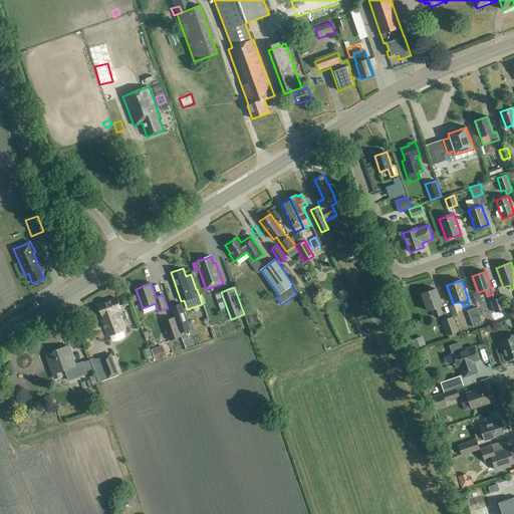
[(324,289),(319,292),(328,304),(332,302),(324,289)]
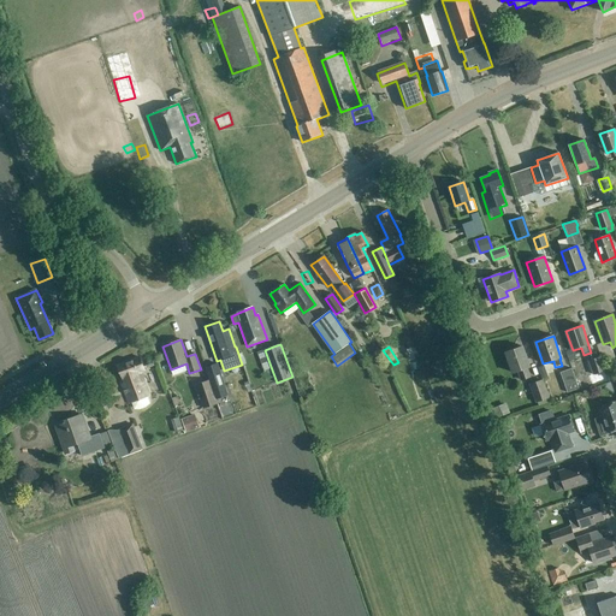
[(532,379),(528,368),(529,367),(522,347),(505,353),(513,373),(519,371),(521,383),(532,379)]
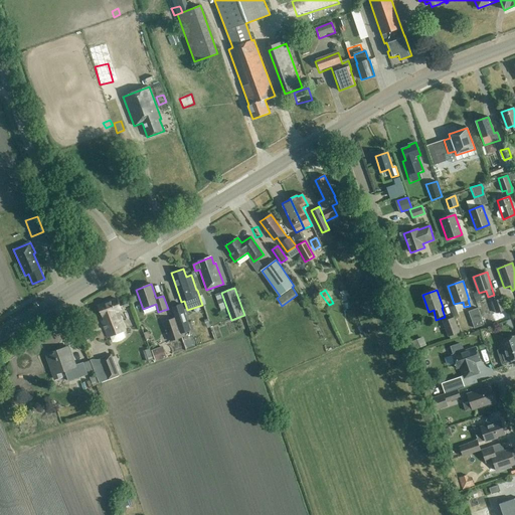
[(314,293),(311,298),(316,302),(320,297),(314,293)]
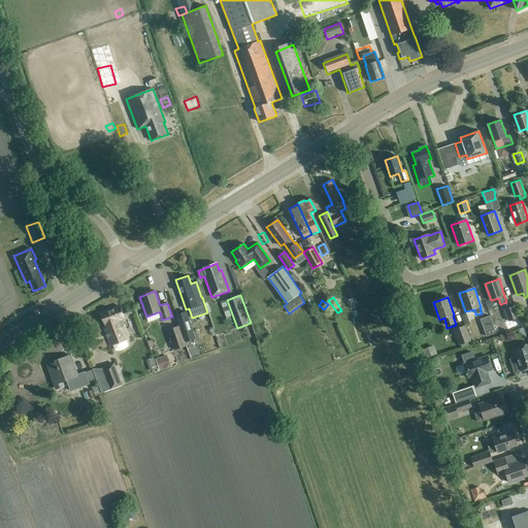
[(218,309),(216,304),(206,308),(208,314),(218,309)]
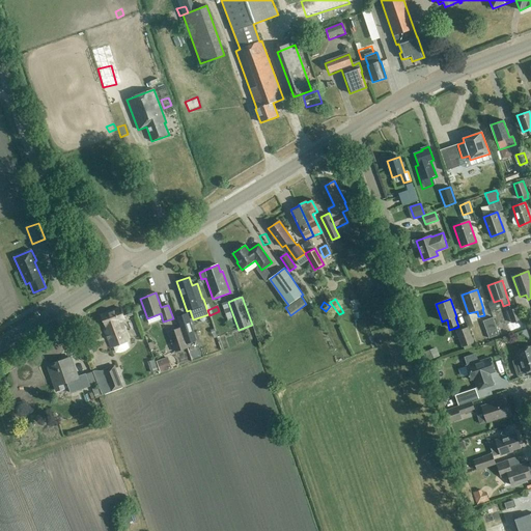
[(506,311),(510,323),(522,319),(518,307),(506,311)]
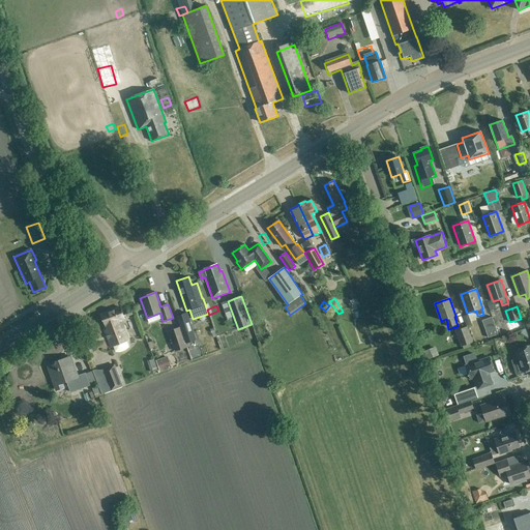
[(128,346),(127,343),(126,341),(128,340),(120,319),(123,318),(120,308),(101,315),(108,330),(105,331),(113,352),(120,352),(124,351),(128,346)]
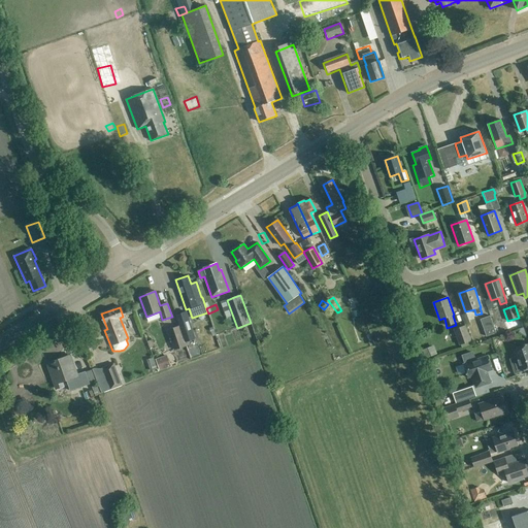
[(187,310),(175,315),(185,342),(196,339),(187,310)]
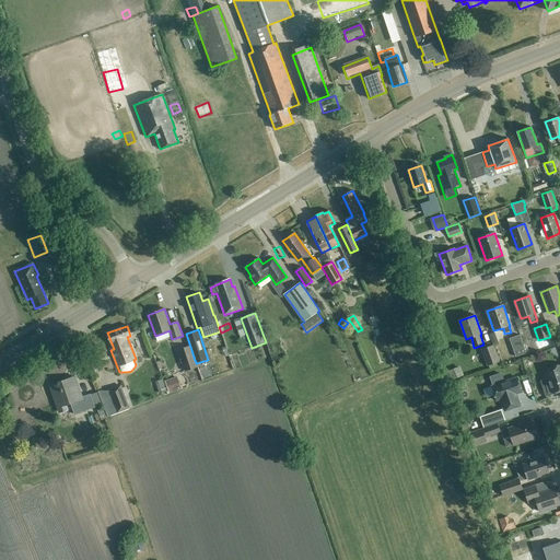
[(509,338),(513,350),(515,357),(526,353),(518,335),(509,338)]
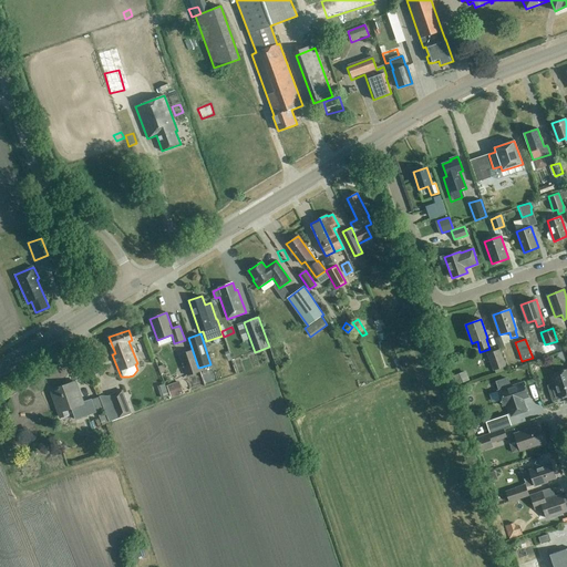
[(486,353),(492,370),(505,366),(500,349),(486,353)]
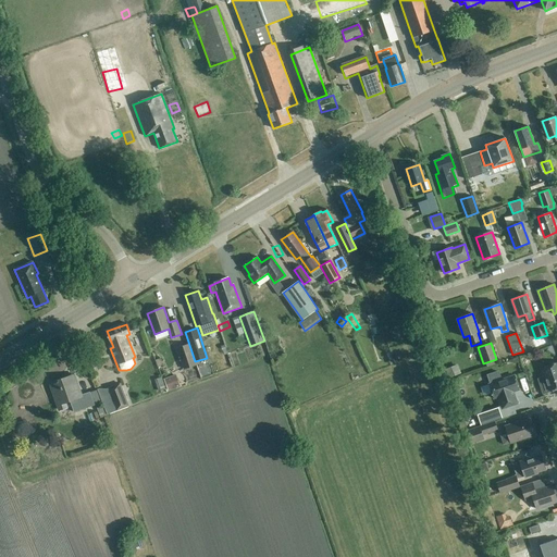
[(176,348),(184,369),(196,364),(188,344),(176,348)]
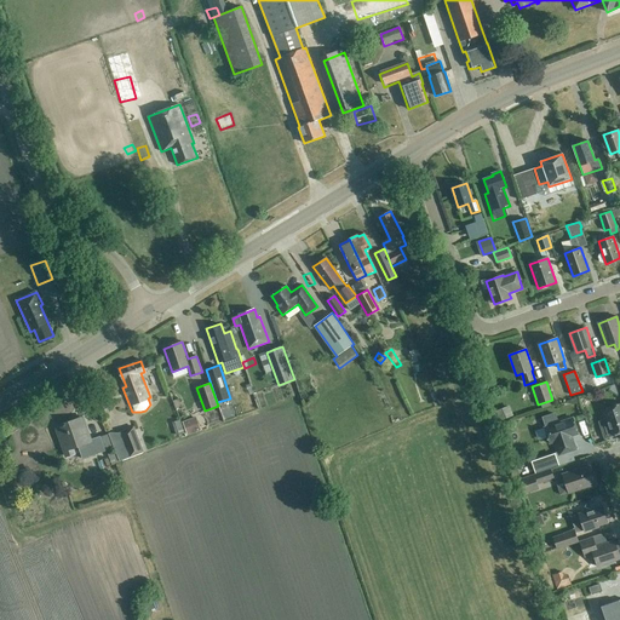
[(240,384),(229,389),(231,396),(242,392),(240,384)]
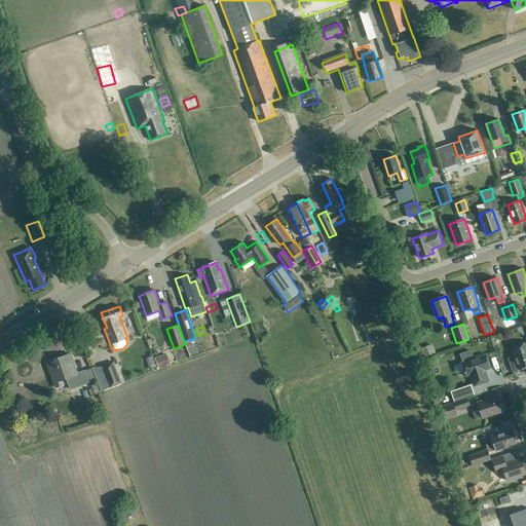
[(525,342),(511,348),(513,357),(508,358),(512,372),(520,370),(525,367),(525,342)]
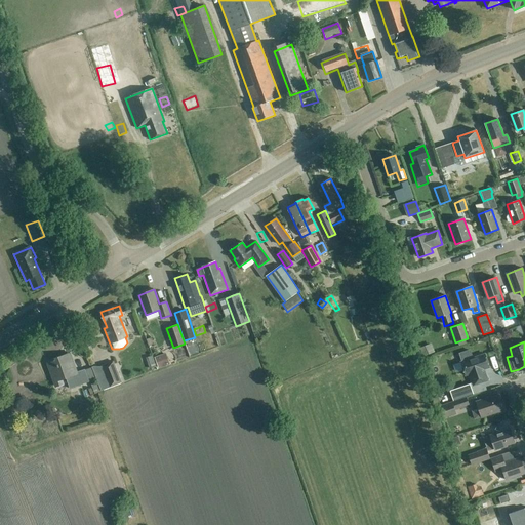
[(460,362),(461,363),(453,366),(456,374),(465,372),(466,375),(470,374),(474,386),(490,380),(486,368),(489,367),(485,354),(473,358),(470,351),(459,355),(461,362),(460,362)]
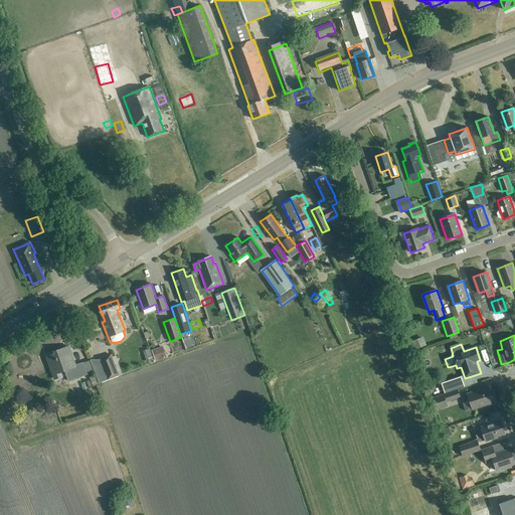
[(61,375),(60,372),(65,371),(68,381),(88,374),(82,362),(75,365),(68,346),(60,349),(61,351),(46,356),(54,377),(56,379),(61,377),(61,375)]
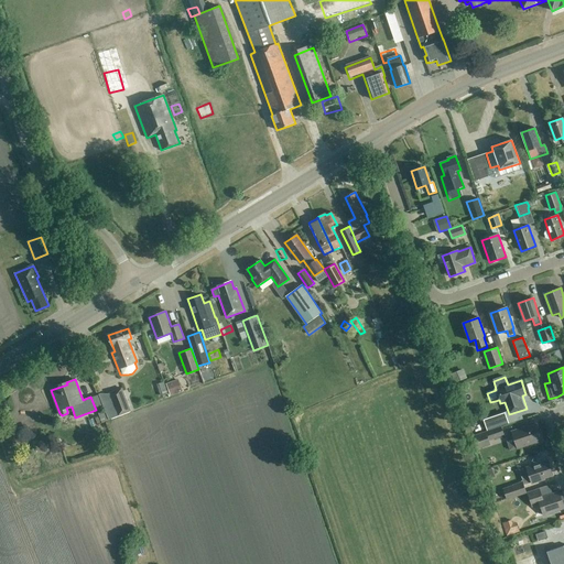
[(183,391),(179,379),(165,383),(170,396),(183,391)]
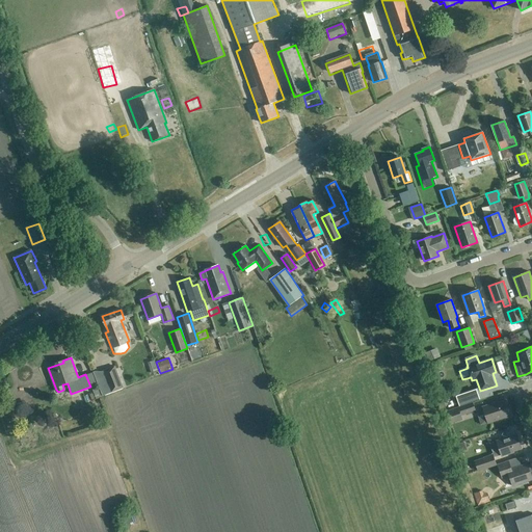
[(111,393),(124,388),(115,367),(103,371),(111,393)]
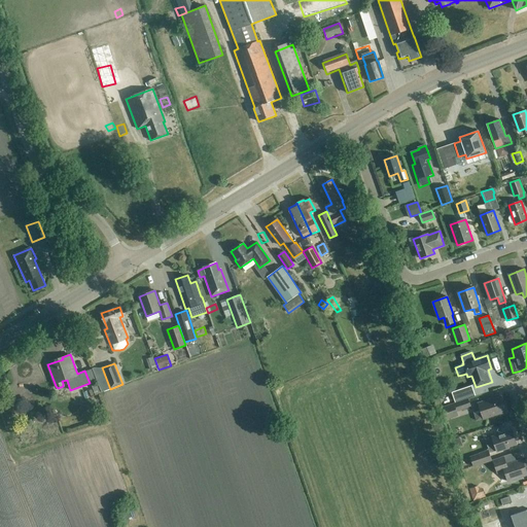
[(91,386),(94,395),(100,393),(97,384),(91,386)]
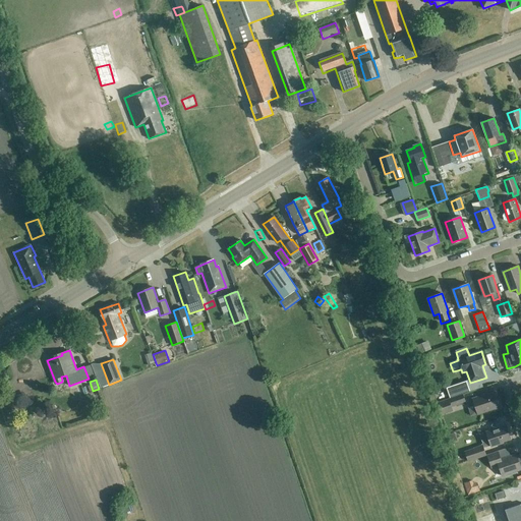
[(450,398),(469,391),(466,381),(447,388),(450,398)]
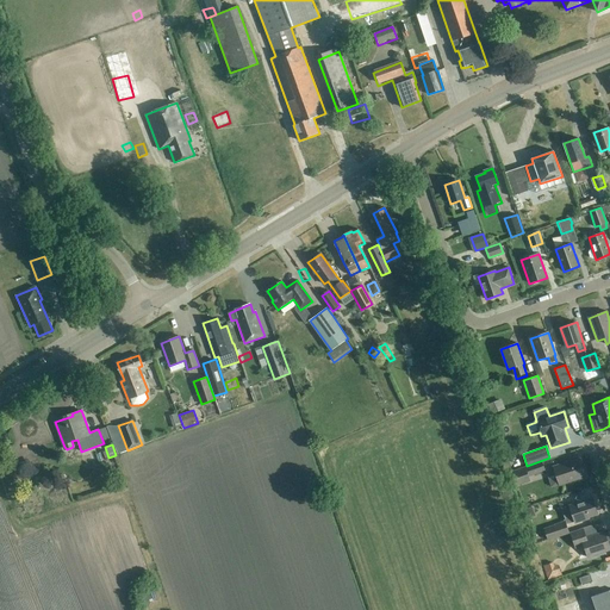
[(553,467),(554,470),(546,473),(552,489),(585,477),(580,459),(566,464),(566,462),(553,467)]
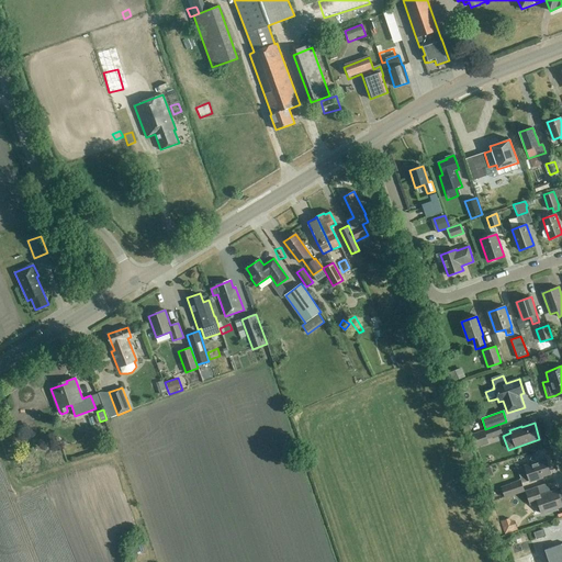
[(499,426),(481,431),(471,436),(475,450),(486,446),(484,440),(502,434),(499,426)]
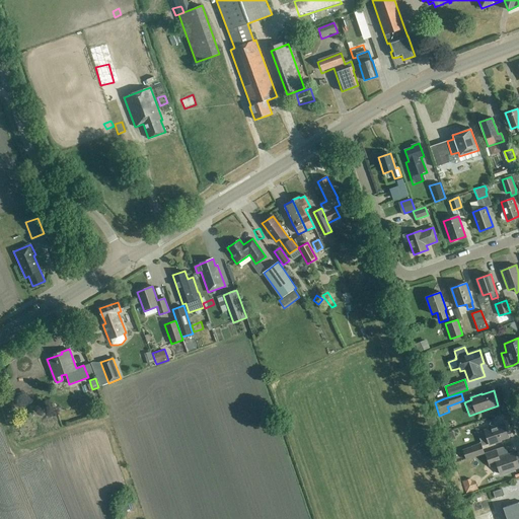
[(489,444),(490,445),(497,443),(497,442),(509,438),(504,423),(502,424),(501,421),(499,420),(492,422),(490,426),(490,428),(477,432),(482,446),(489,444)]
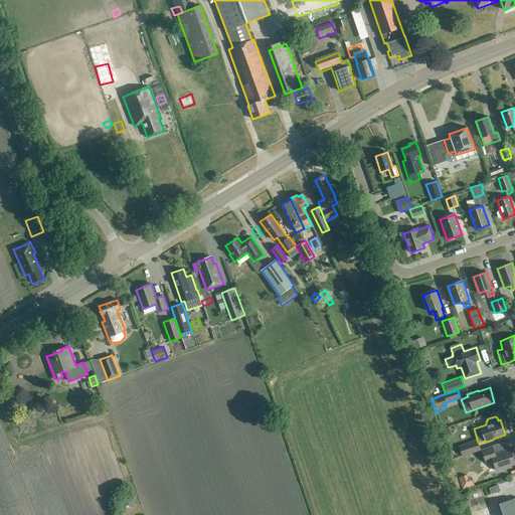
[(459,446),(462,457),(480,450),(477,440),(459,446)]
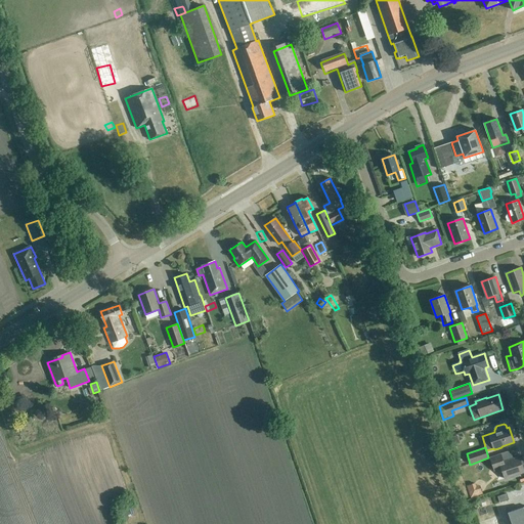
[(505,453),(500,454),(490,457),(494,471),(501,469),(505,479),(523,472),(523,471),(519,456),(511,460),(506,455),(505,453)]
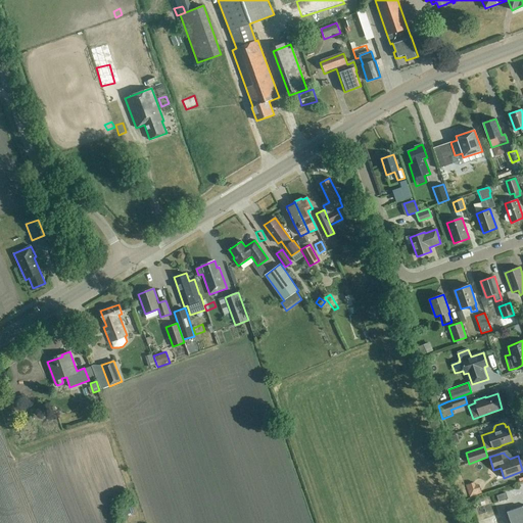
[(496,495),(497,502),(507,498),(505,492),(496,495)]
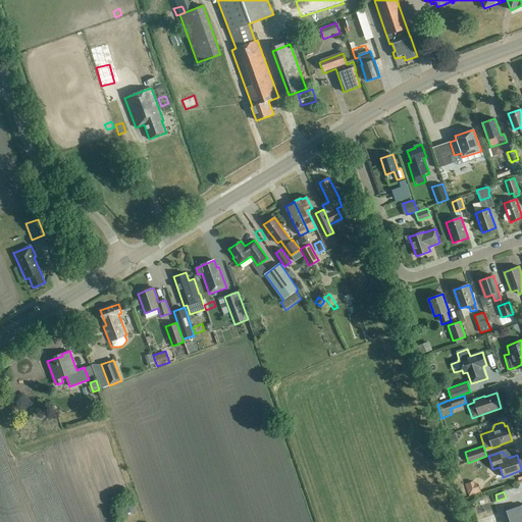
[(141,509),(149,508),(148,497),(140,498),(141,509)]
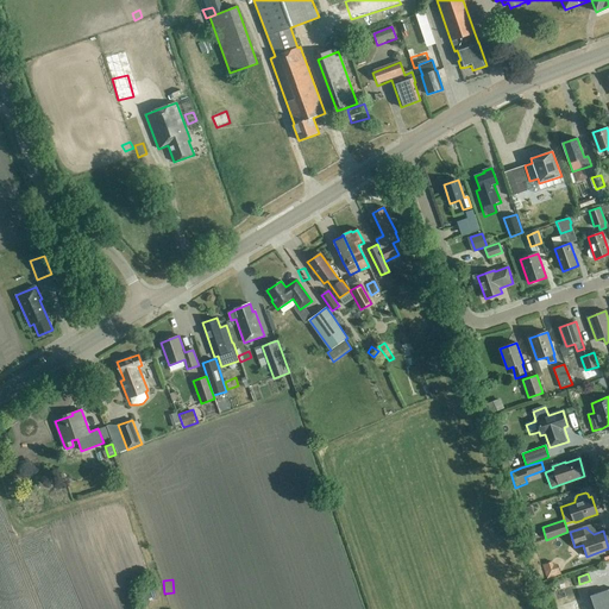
[(136,590),(139,603),(157,597),(154,584),(136,590)]
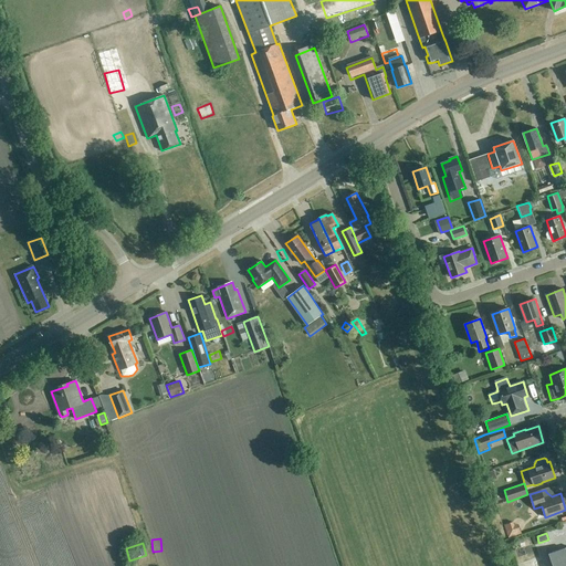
[(565,565),(565,547),(548,553),(553,565),(565,565)]
